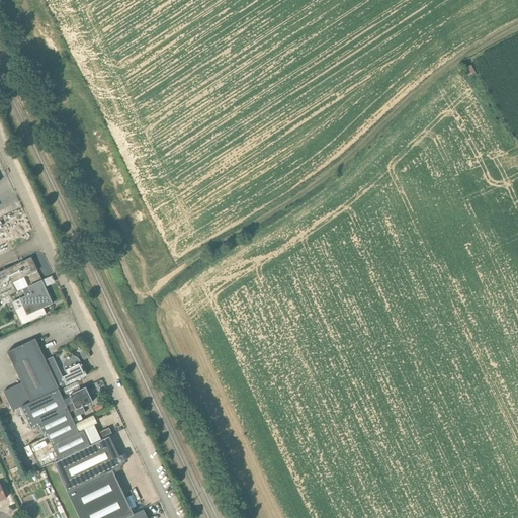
[(0,299),(17,292),(12,283),(37,271),(31,257),(0,271),(0,299)]
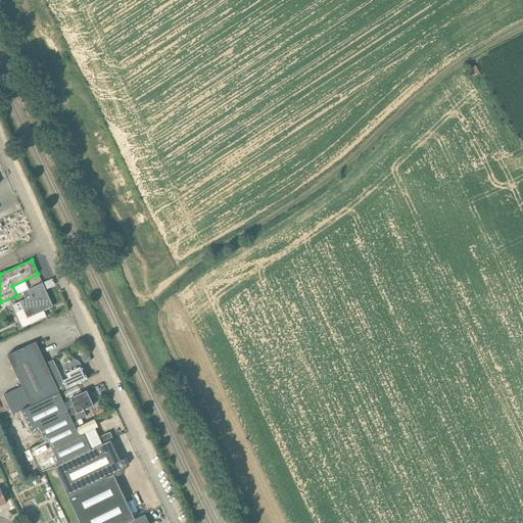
[(54,277),(45,281),(47,288),(57,284),(54,277)]
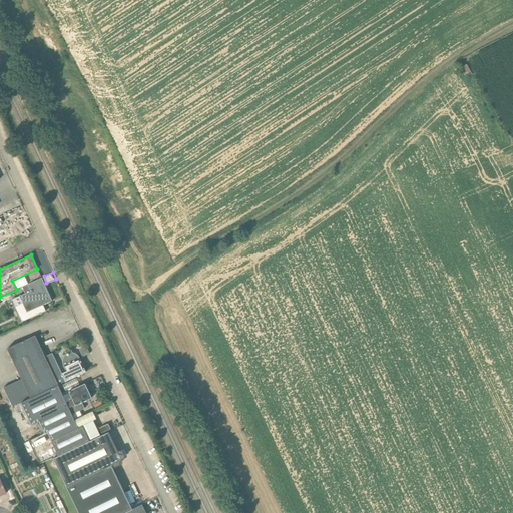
[(43,305),(52,301),(42,278),(27,285),(30,291),(19,297),(22,304),(15,307),(22,323),(46,311),(43,305)]
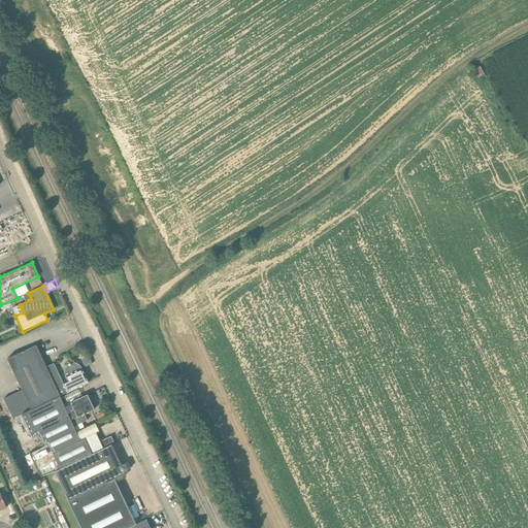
[(36,345),(7,359),(31,409),(60,396),(65,393),(62,386),(57,373),(58,372),(55,364),(47,367),(36,345)]
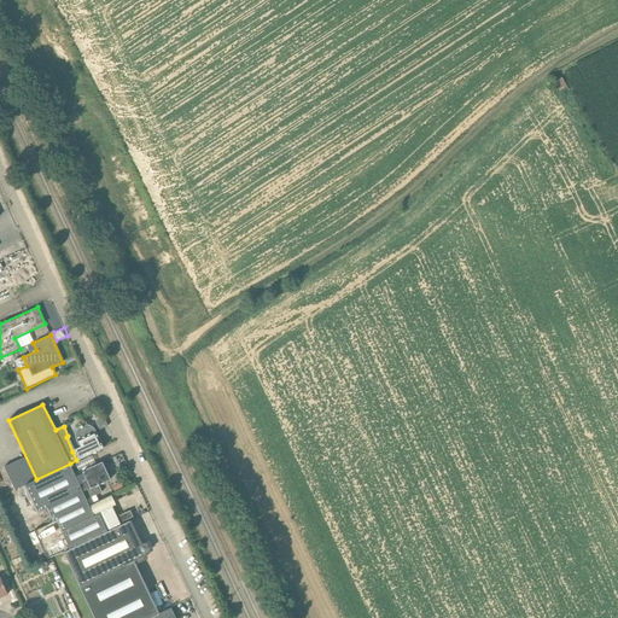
[(95,424),(99,430),(106,426),(104,420),(95,424)]
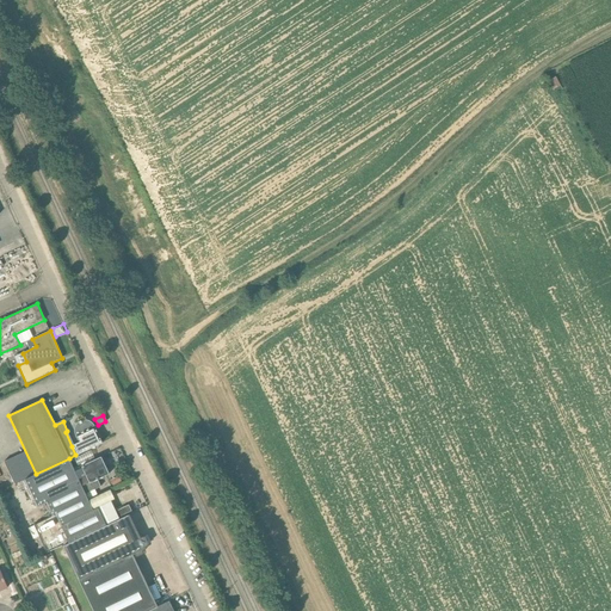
[(103,443),(102,440),(94,426),(93,424),(90,421),(87,420),(84,420),(81,421),(78,423),(76,425),(75,429),(75,432),(75,434),(79,442),(74,444),(72,446),(75,455),(103,443)]
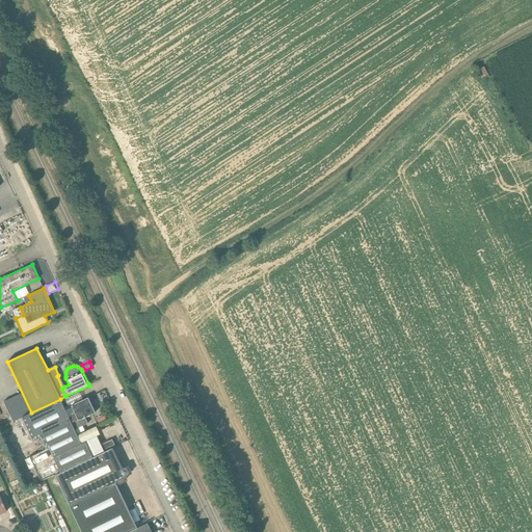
[(72,406),(65,409),(75,430),(87,424),(85,418),(96,413),(88,398),(72,405),(72,406)]
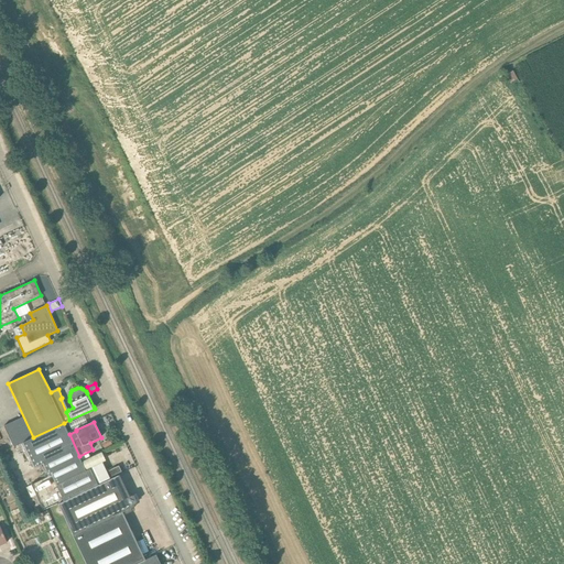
[(44,464),(47,470),(79,456),(69,434),(64,423),(33,437),(22,443),(34,468),(44,464)]
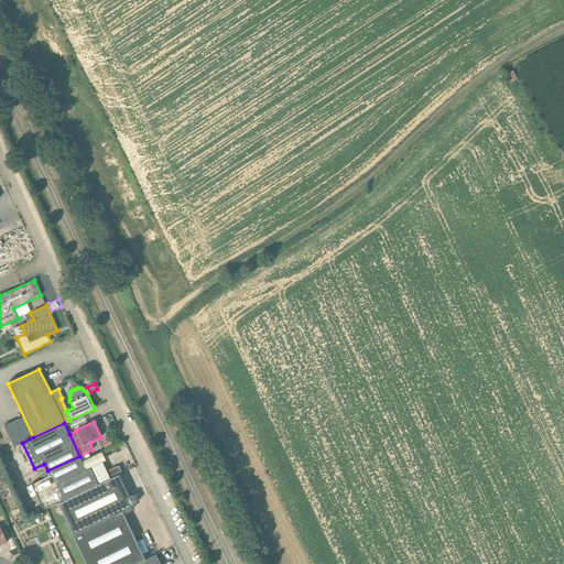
[(101,444),(105,448),(112,445),(110,441),(109,440),(101,444)]
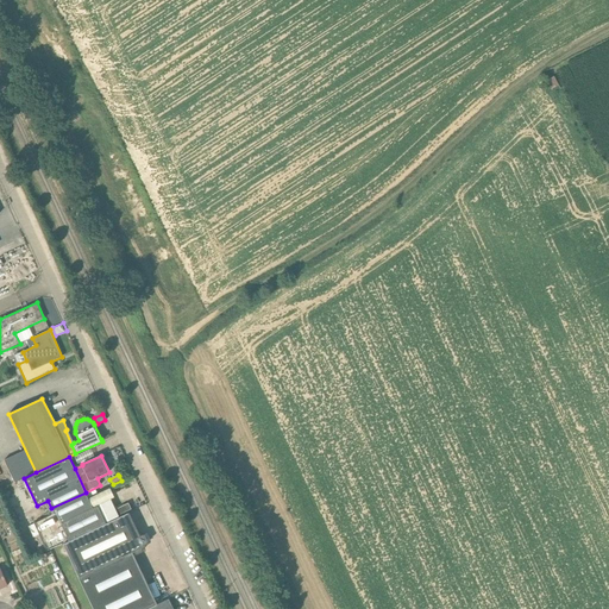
[(64,544),(107,523),(98,506),(93,508),(86,493),(51,508),(54,514),(50,515),(35,522),(46,551),(60,546),(64,544)]
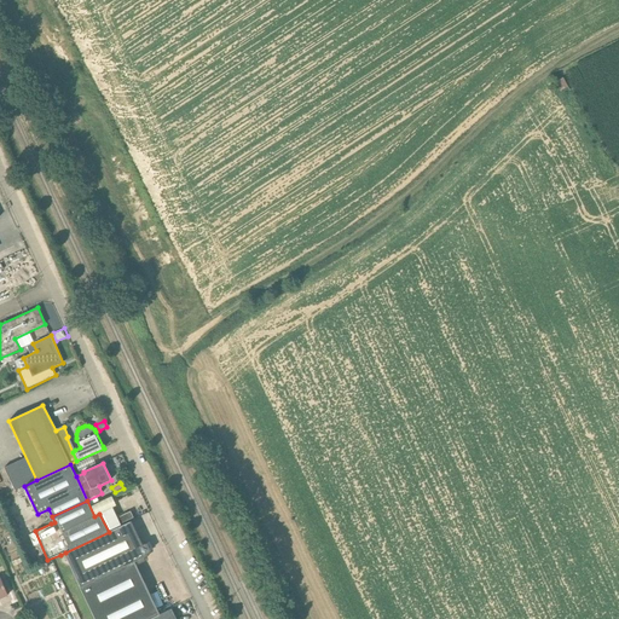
[(96,618),(150,618),(160,614),(134,561),(138,560),(138,561),(139,563),(145,561),(144,559),(144,557),(148,555),(146,554),(149,553),(150,551),(146,544),(145,544),(144,542),(140,543),(131,521),(109,532),(65,553),(96,618)]
